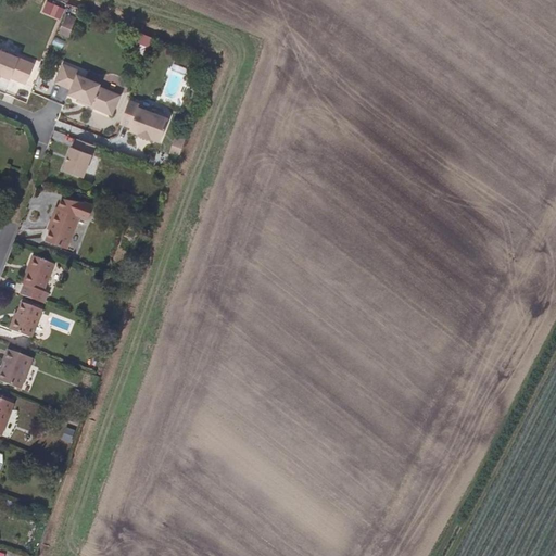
[(47,0),(42,12),(61,20),(65,9),(47,0)]
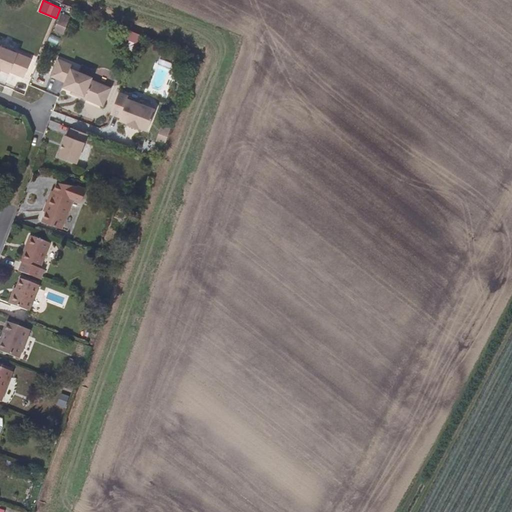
[(23,76),(30,57),(0,45),(0,68),(8,72),(9,70),(23,76)]
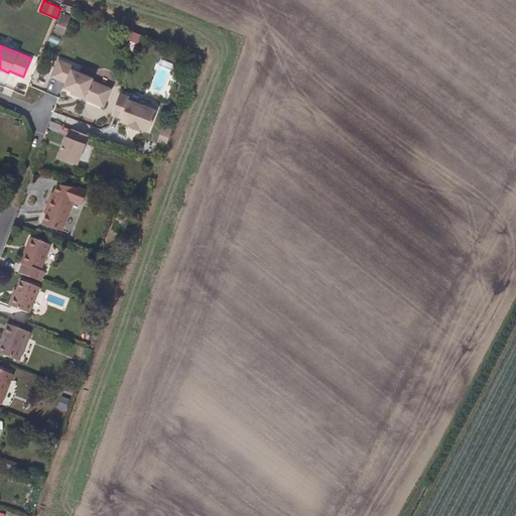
[(109,90),(111,85),(96,79),(97,76),(91,74),(71,66),(73,62),(65,59),(57,56),(50,75),(65,81),(63,85),(75,89),(84,93),(83,95),(88,97),(95,100),(96,96),(106,100),(109,90)]
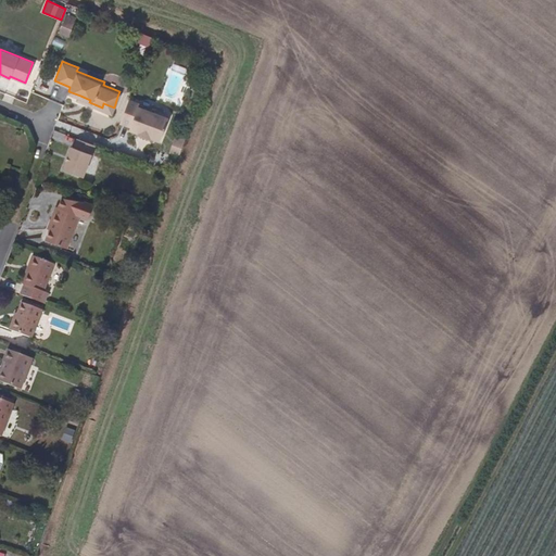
[(162,130),(168,114),(138,102),(140,100),(129,96),(121,119),(130,123),(129,126),(138,129),(138,131),(155,138),(155,137),(160,138),(162,130)]
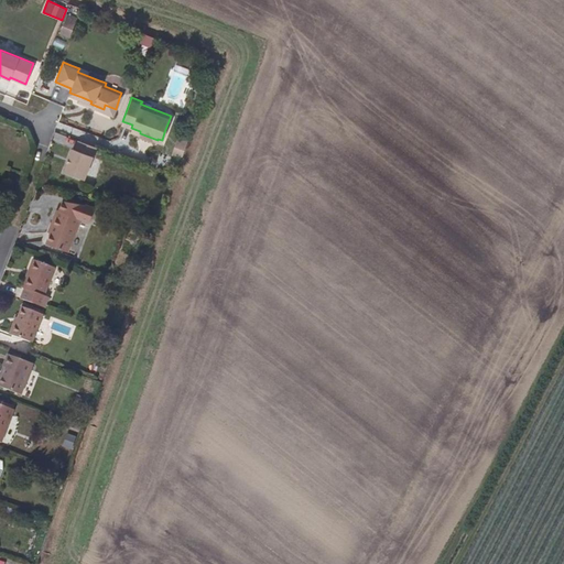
[(83,176),(95,143),(77,137),(74,145),(71,144),(63,169),(83,176)]
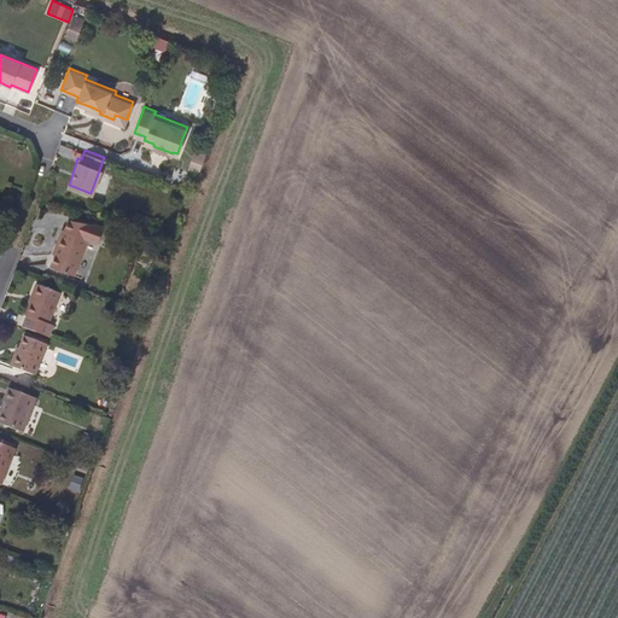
[(188,170),(199,174),(207,153),(196,150),(188,170)]
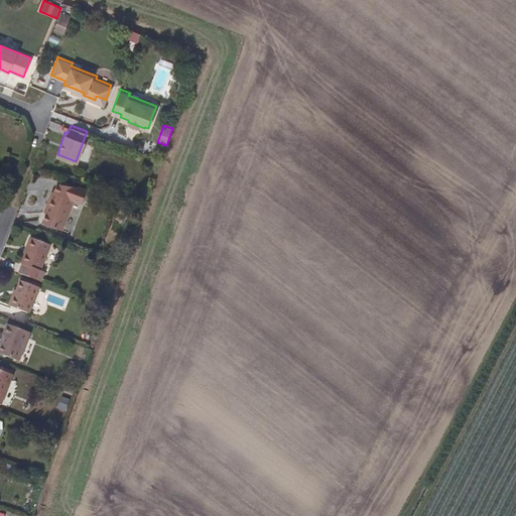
[(60,229),(65,216),(72,198),(49,190),(44,206),(46,207),(44,213),(40,222),(60,229)]
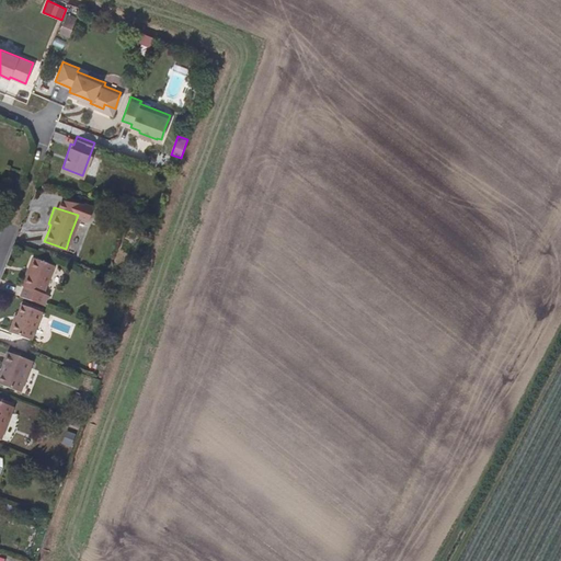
[(42,290),(53,262),(30,254),(25,266),(29,267),(23,284),(42,290)]
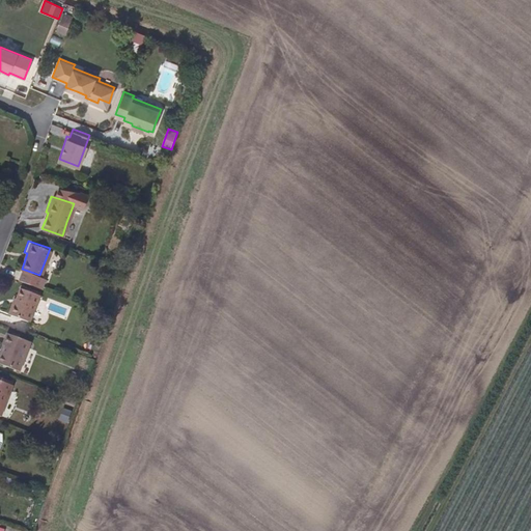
[(22,269),(27,253),(24,252),(19,268),(22,269)]
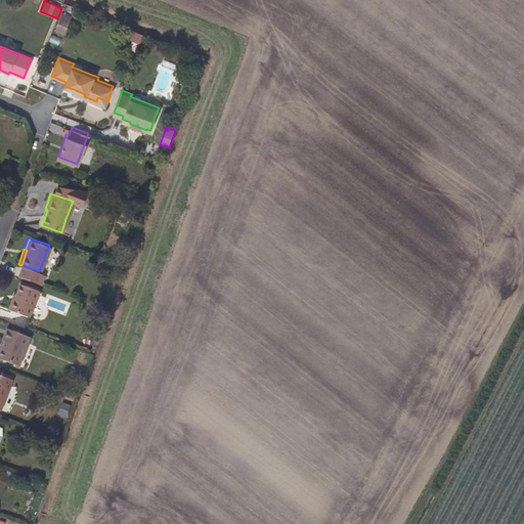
[(28,315),(38,289),(18,281),(14,293),(8,308),(28,315)]
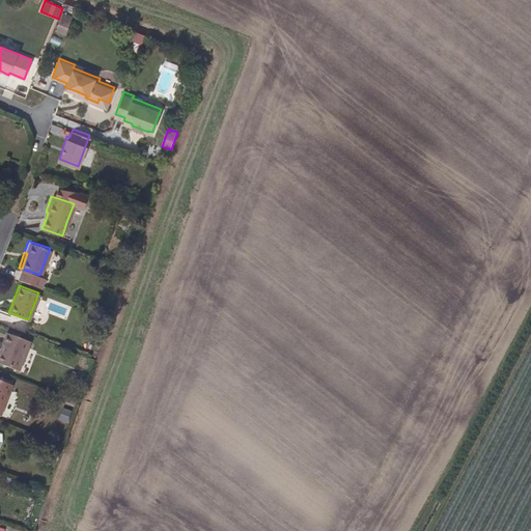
[(8,312),(15,297),(10,295),(5,312),(8,312)]
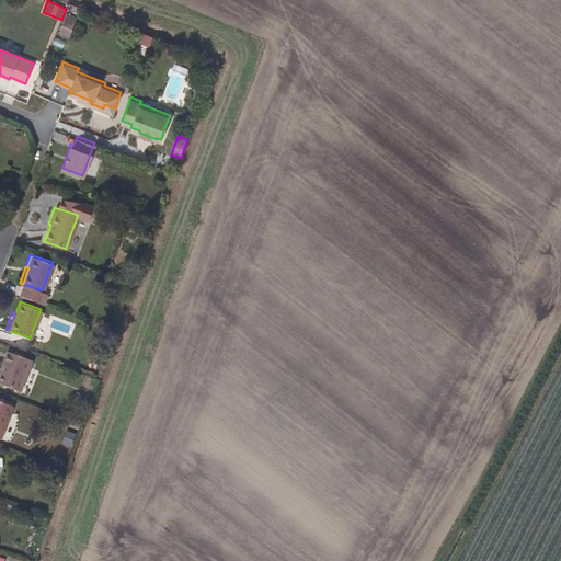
[(0,381),(20,389),(31,358),(6,350),(1,362),(4,364),(0,373),(0,381)]
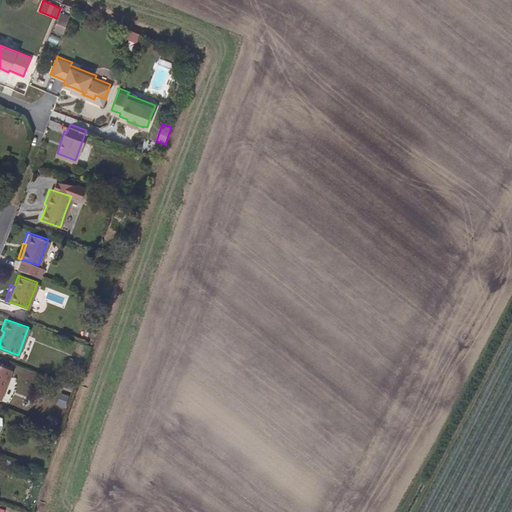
[(0,394),(4,396),(14,365),(0,359),(0,394)]
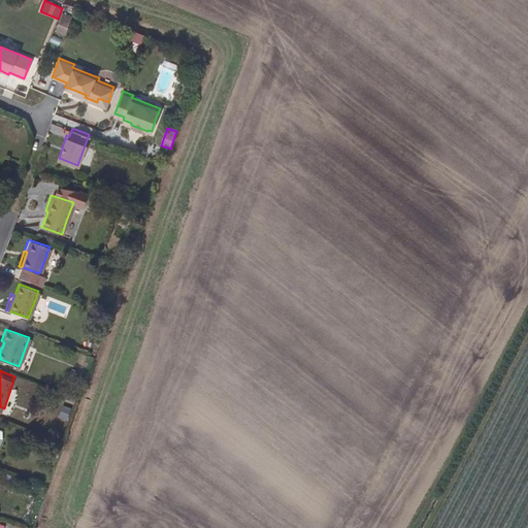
All buildings are outlined.
